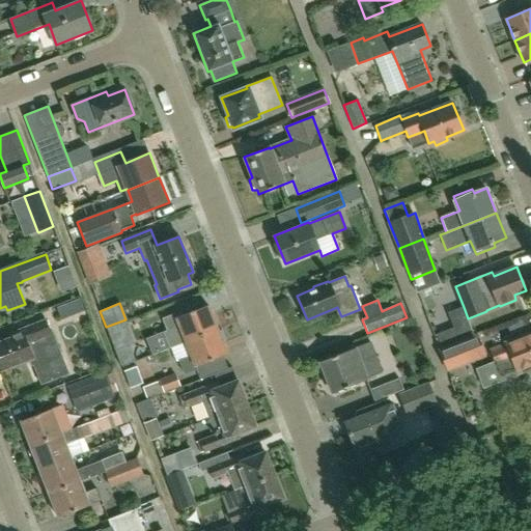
[(168,330),(145,339),(151,355),(187,342),(187,341),(219,329),(208,305),(177,317),(176,313),(164,318),(168,330)]
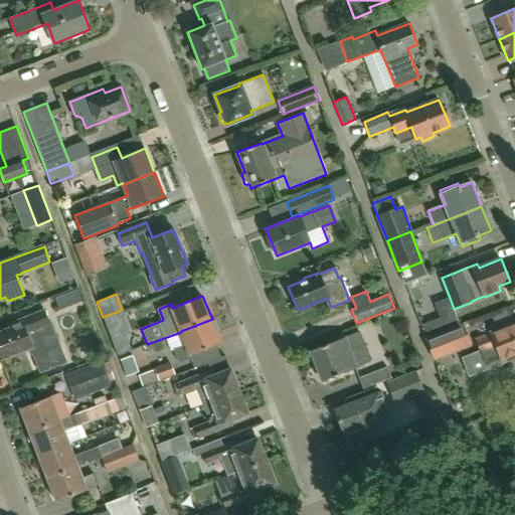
[(492,322),(480,305),(468,313),(480,331),(492,322)]
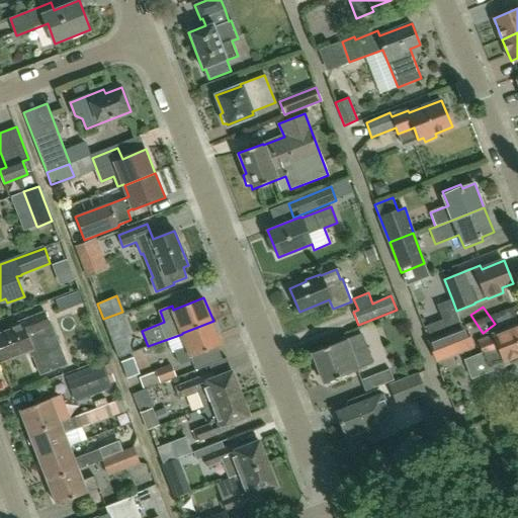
[(50,324),(45,312),(9,326),(10,329),(0,333),(0,358),(1,361),(31,349),(41,374),(67,364),(51,324),(50,324)]
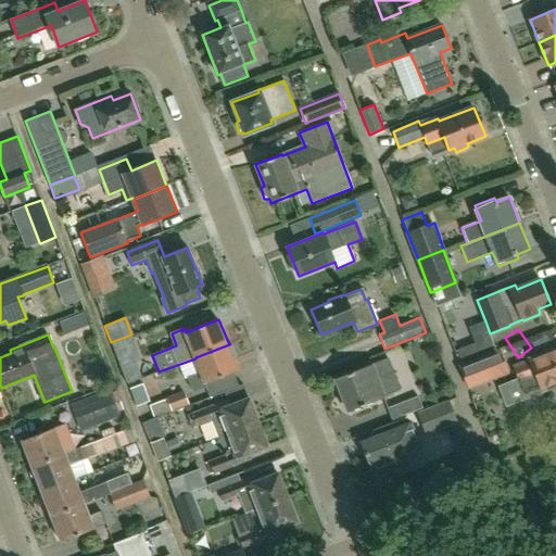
[(131,336),(112,343),(117,357),(121,367),(140,359),(131,336)]
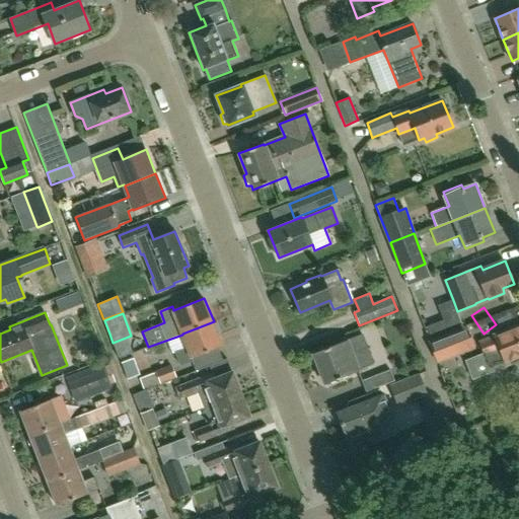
[(182,334),(182,335),(188,348),(175,353),(181,366),(193,361),(192,357),(223,345),(214,321),(182,334)]
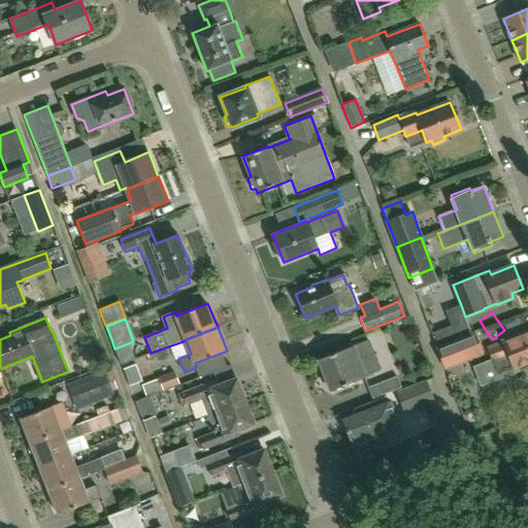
[(490,361),(496,375),(518,367),(520,370),(527,366),(527,332),(489,348),(493,360),(490,361)]
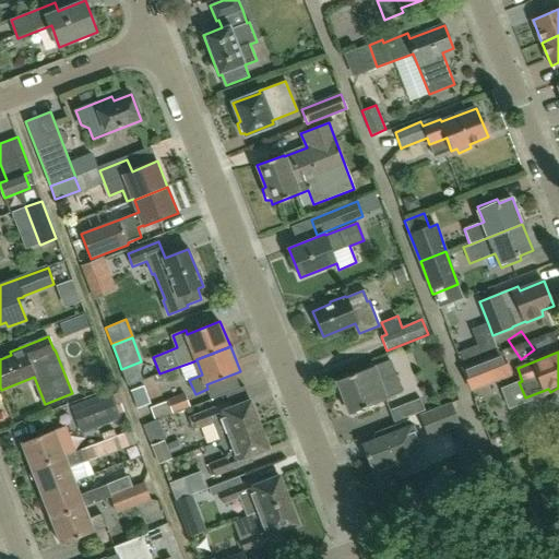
[(502,354),(464,369),(471,388),(510,372),(502,354)]
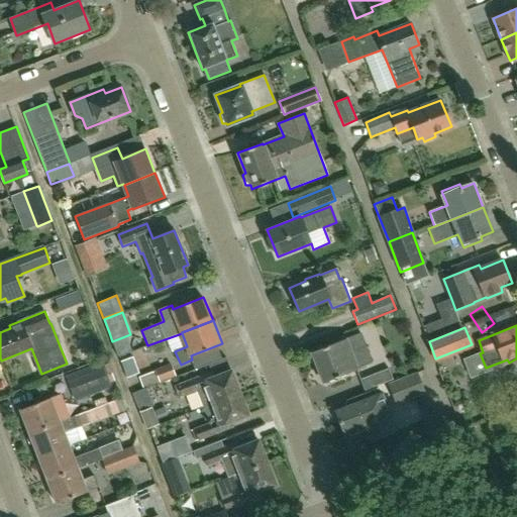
[(126,336),(112,341),(118,356),(132,351),(126,336)]
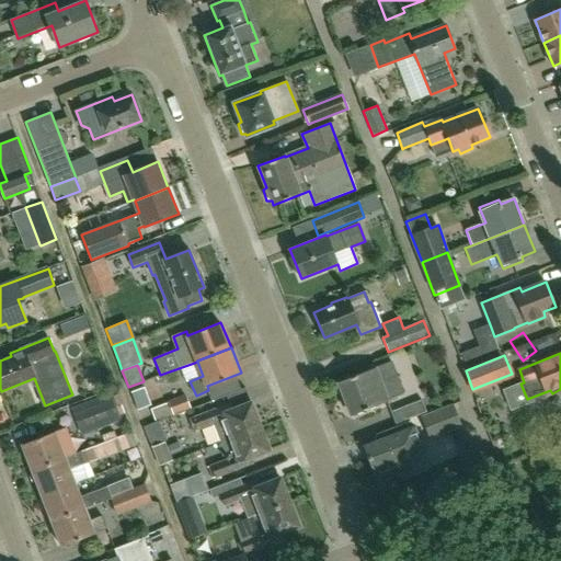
[(340,381),(353,415),(388,401),(375,367),(340,381)]
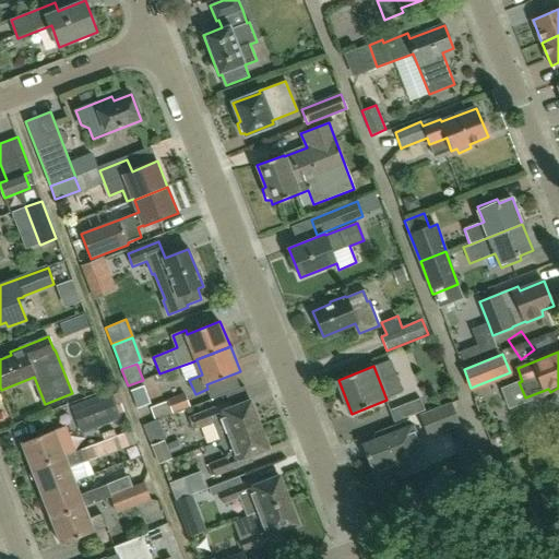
[(151,404),(144,387),(130,391),(137,409),(151,404)]
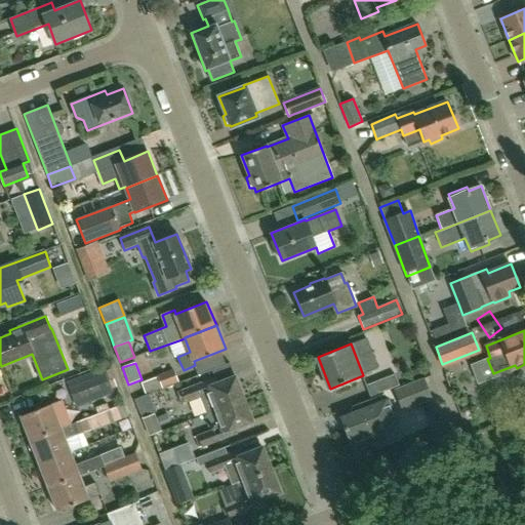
[(90,402),(113,394),(104,369),(81,377),(90,402)]
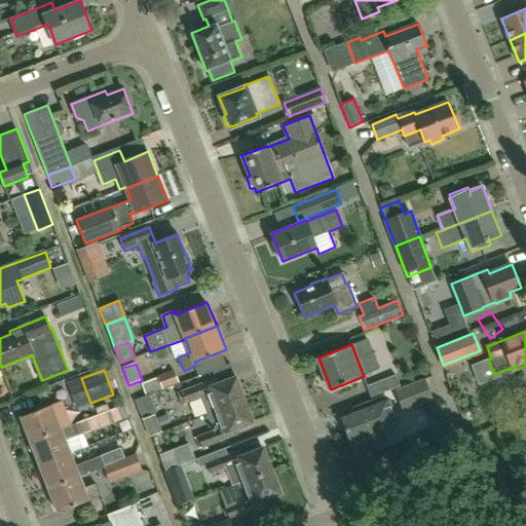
[(179,382),(174,370),(157,376),(158,377),(141,384),(146,396),(162,389),(179,382)]
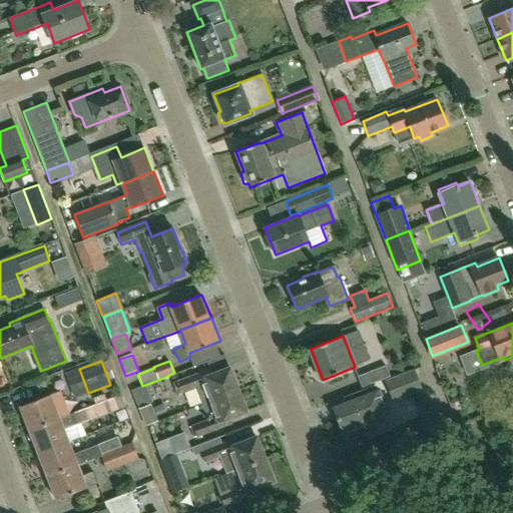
[(386,366),(358,377),(362,388),(390,377),(386,366)]
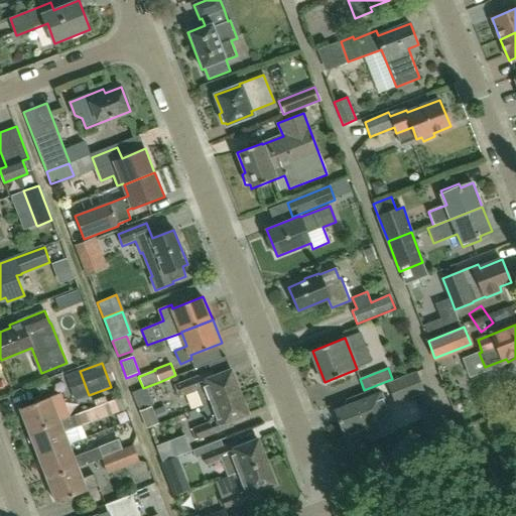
[(203,406),(240,392),(231,370),(209,379),(207,374),(174,386),(178,396),(196,389),(203,406)]
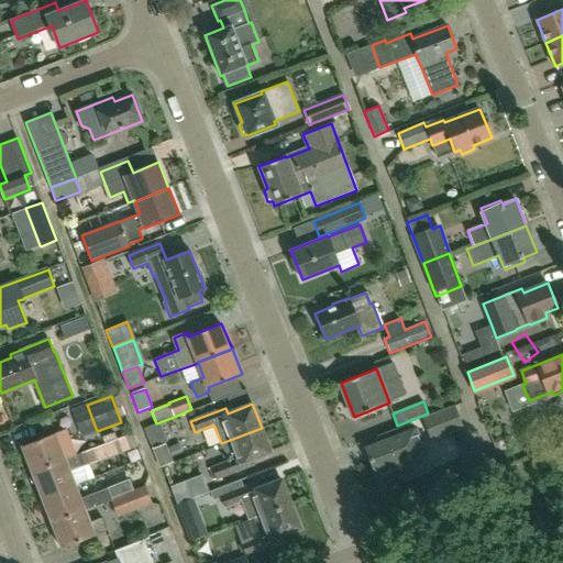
[(423,418),(428,429),(437,426),(441,437),(463,427),(455,406),(423,418)]
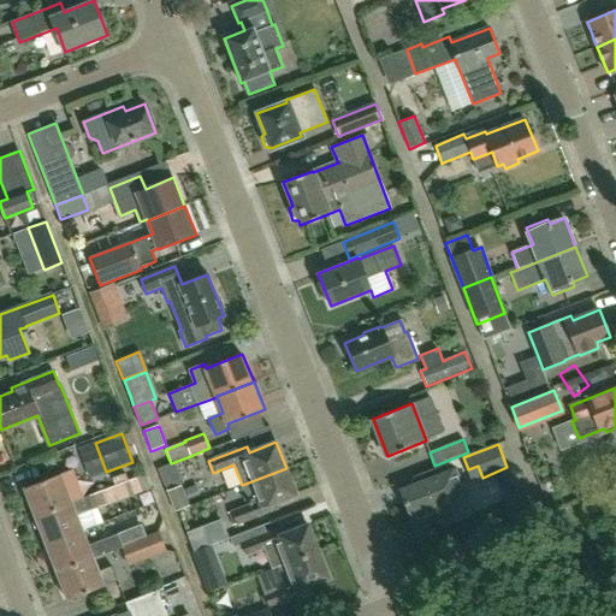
[(438,510),(443,523),(471,513),(451,463),(414,478),(418,484),(401,491),(409,515),(414,513),(416,519),(438,510)]
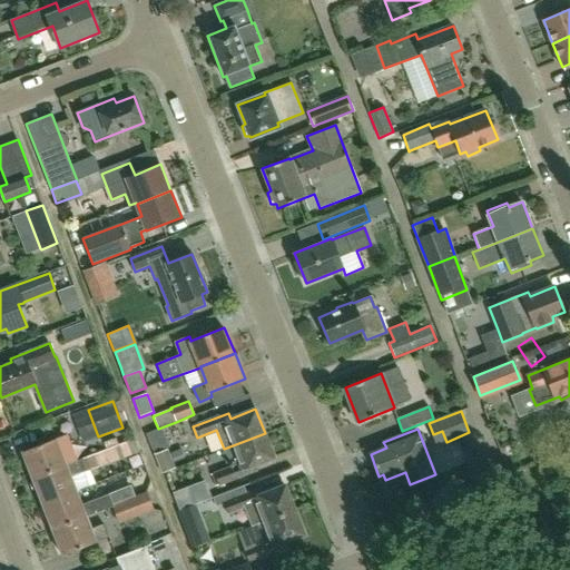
[(225,462),(229,464),(231,468),(212,474),(216,487),(252,472),(249,467),(274,457),(265,433),(224,449),(224,450),(222,454),(225,462)]
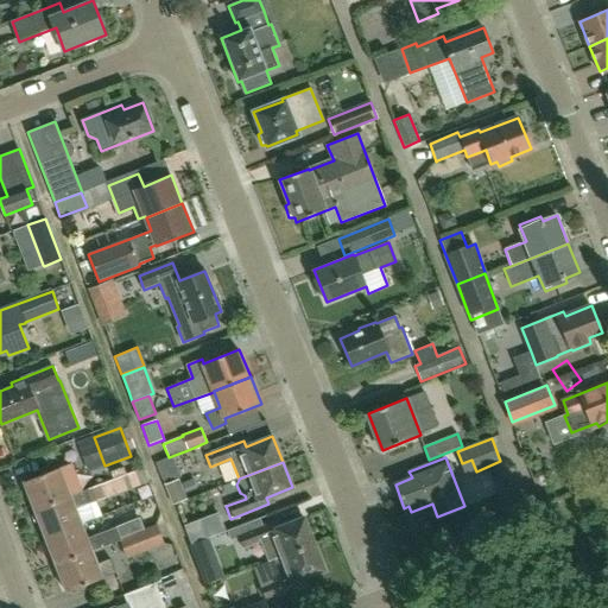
[(71,463),(24,482),(35,510),(82,492),(71,463)]
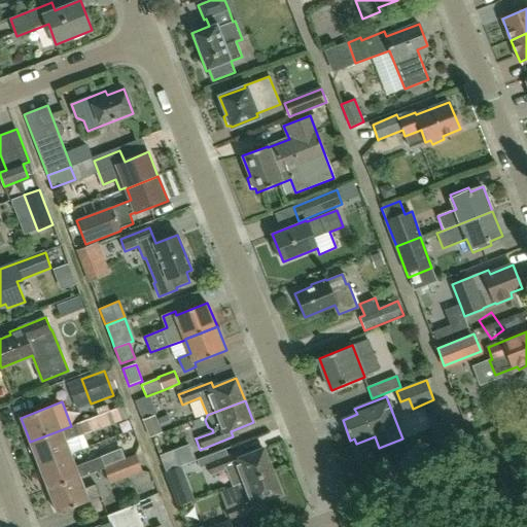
[(71,426),(30,442),(39,465),(70,454),(66,441),(90,431),(91,432),(129,418),(125,406),(86,420),(71,426)]
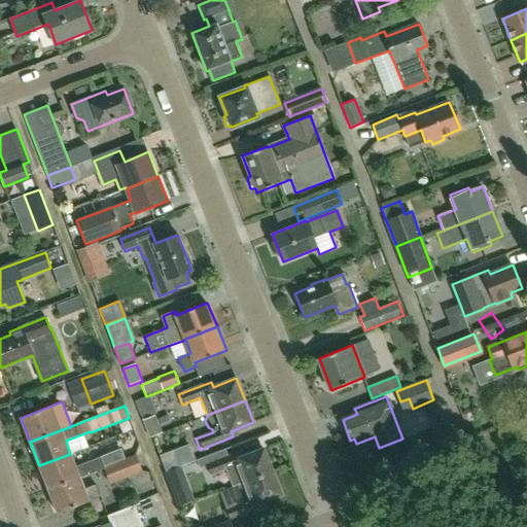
[(154,415),(142,420),(149,437),(162,432),(154,415)]
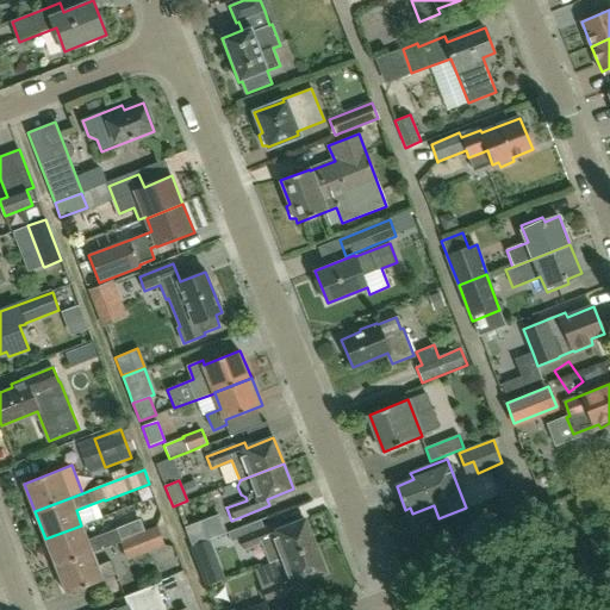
[(219,516),(209,521),(216,536),(225,531),(219,516)]
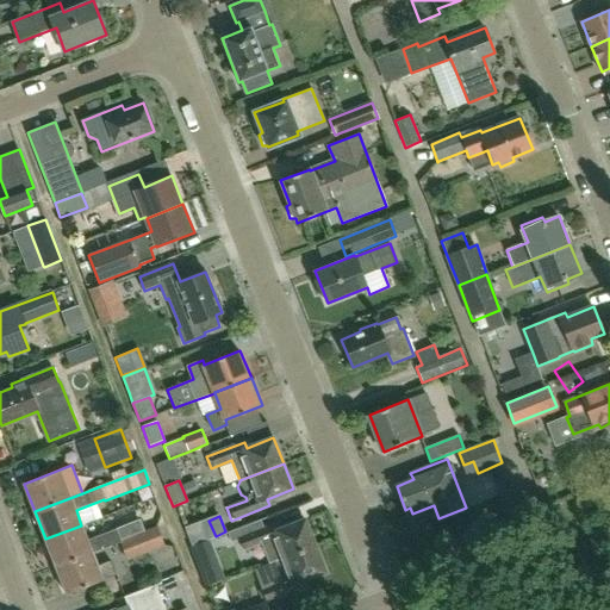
[(266,546),(272,561),(316,545),(305,520),(279,529),(275,523),(263,528),(261,520),(228,533),(231,542),(238,540),(243,551),(263,542),(266,546)]
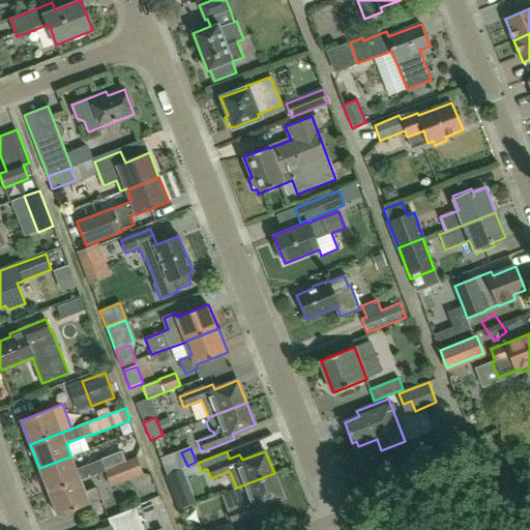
[(70,457),(39,468),(49,492),(80,479),(80,480),(105,470),(106,469),(101,459),(76,469),(70,457)]
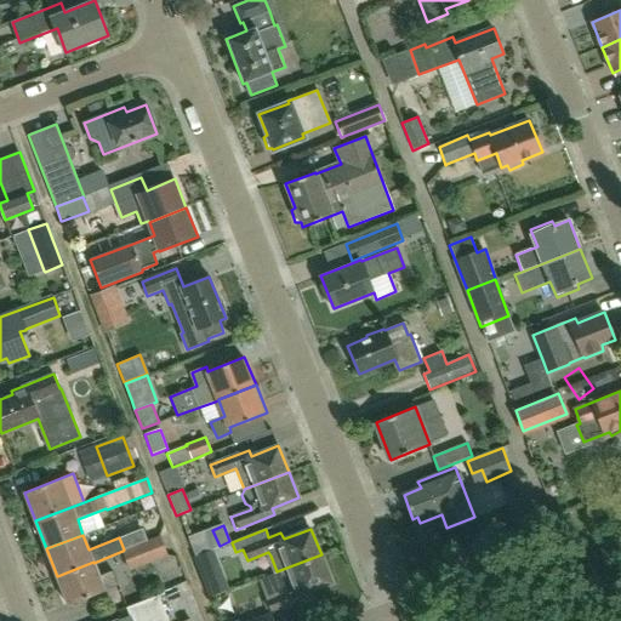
[(130,569),(166,554),(160,536),(124,551),(124,550),(123,551),(130,569)]
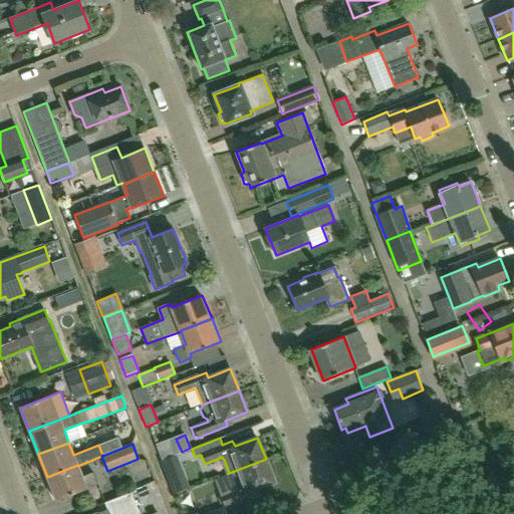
[(234,488),(235,491),(218,497),(222,507),(253,495),(251,489),(274,481),(266,459),(229,473),(229,474),(225,475),(231,488),(234,488)]
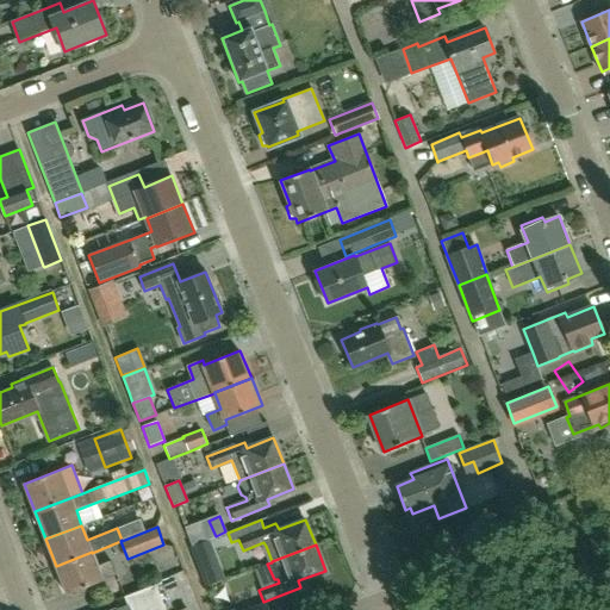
[(92,552),(56,566),(67,595),(103,580),(103,579),(117,574),(111,561),(98,566),(92,553),(92,552)]
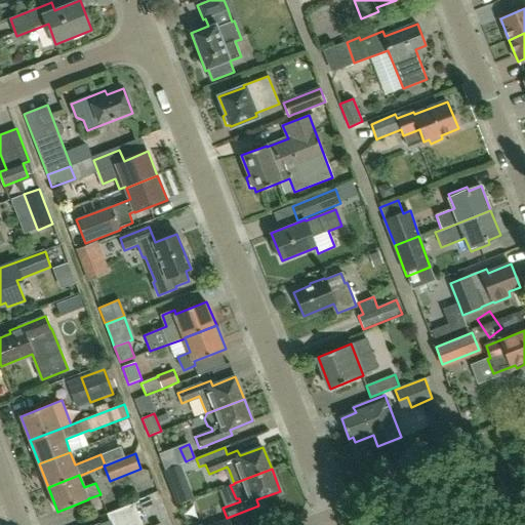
[(142,524),(134,503),(107,514),(110,521),(99,524),(142,524)]
